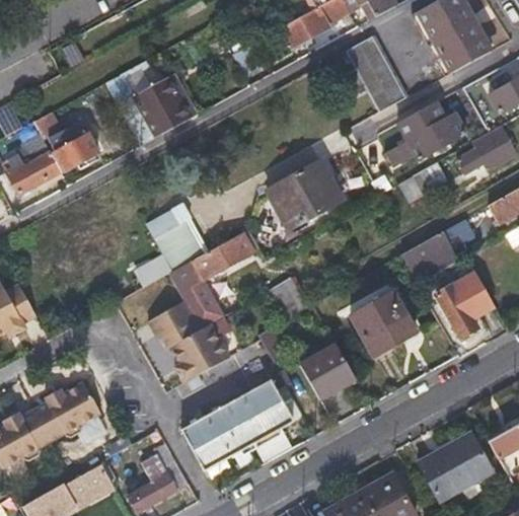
[(351,14),(350,12),(343,0),(327,0),(280,26),(291,47),(331,24),(328,18),(342,12),(345,17),(351,14)]
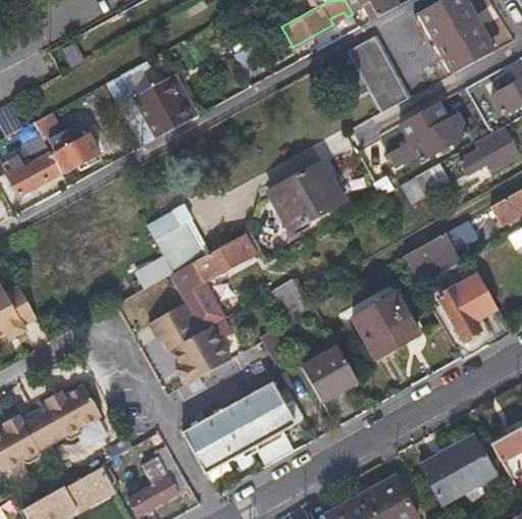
[(388,10),(398,5),(395,0),(345,0),(352,12),(363,5),(371,18),(388,10)]
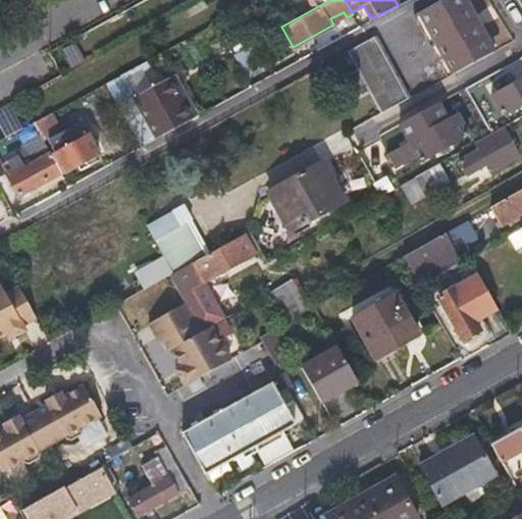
[(451,74),(490,52),(461,0),(438,0),(416,12),(451,74)]
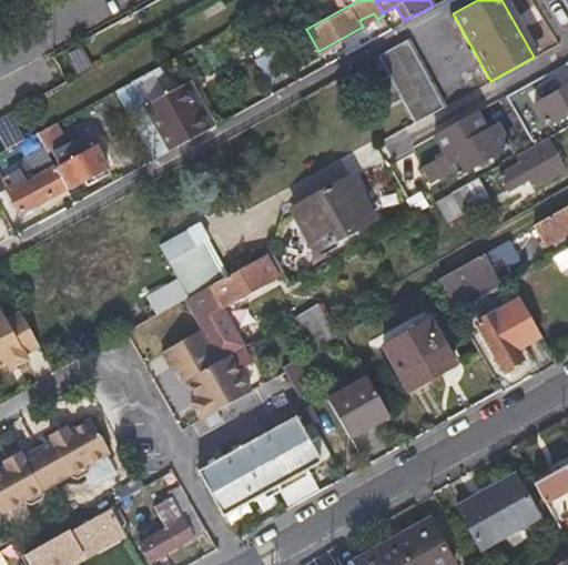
[(484,84),(490,81),(453,13),(447,17),(484,84)]
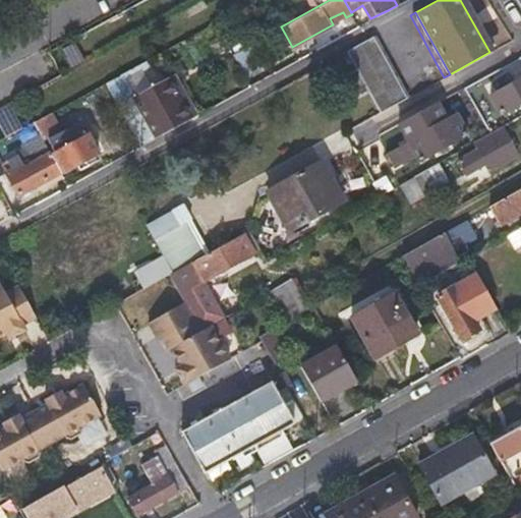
[(438,81),(444,77),(410,15),(403,19),(438,81)]
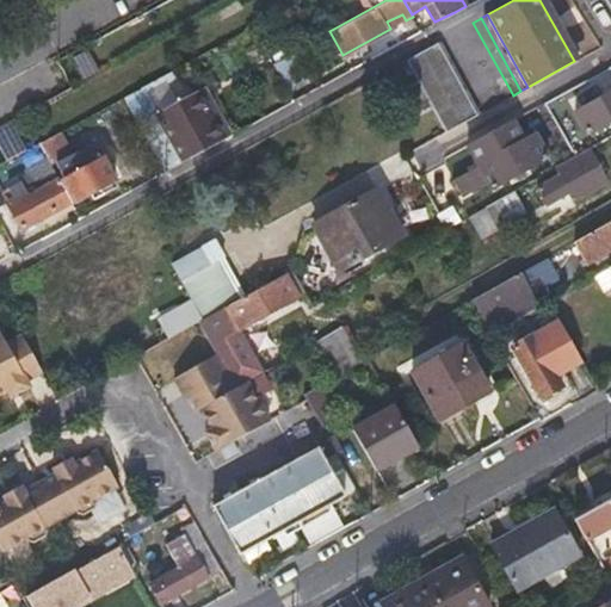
[(436,43),(414,55),(433,88),(456,127),(476,116),(436,43)]
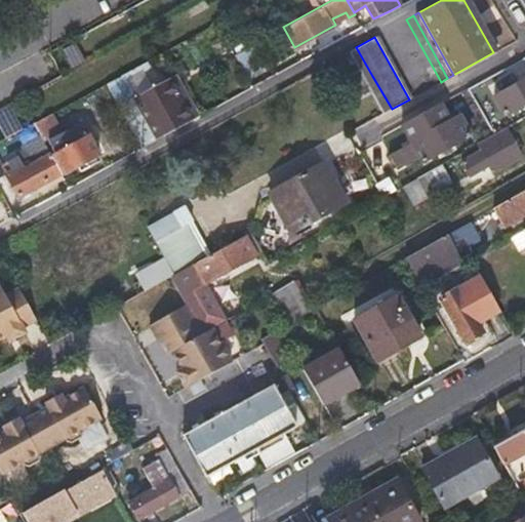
[(63,46),(70,64),(84,57),(77,41),(63,46)]
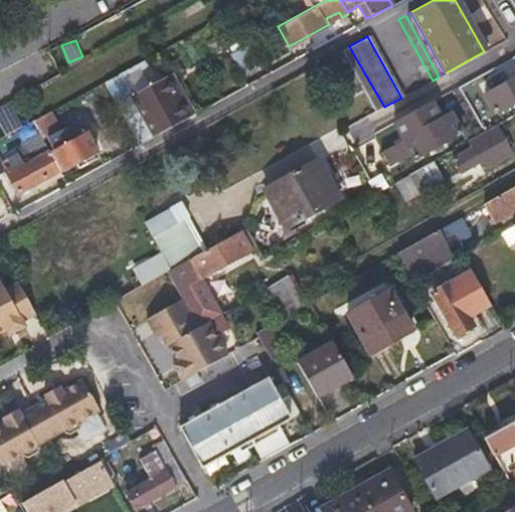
[(349,46),(340,51),(355,79),(365,74),(349,46)]
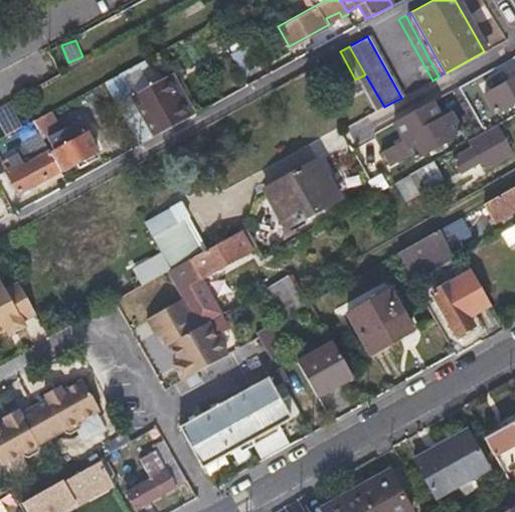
[(188,116),(196,112),(173,69),(166,73),(188,116)]
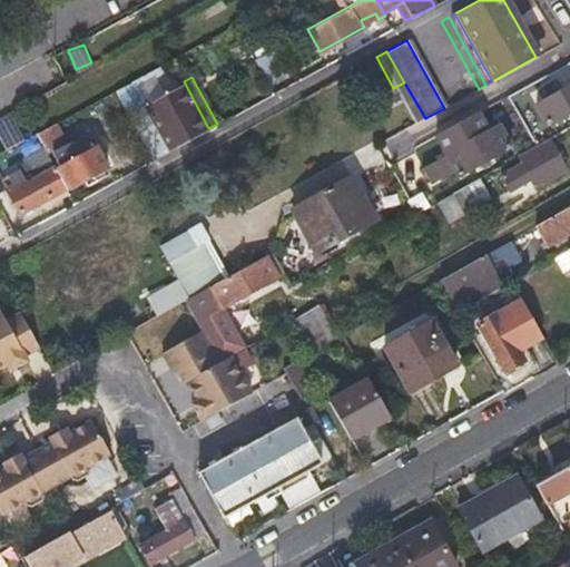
[(144,104),(131,80),(115,89),(150,153),(168,143),(177,146),(192,138),(208,128),(184,81),(144,104)]
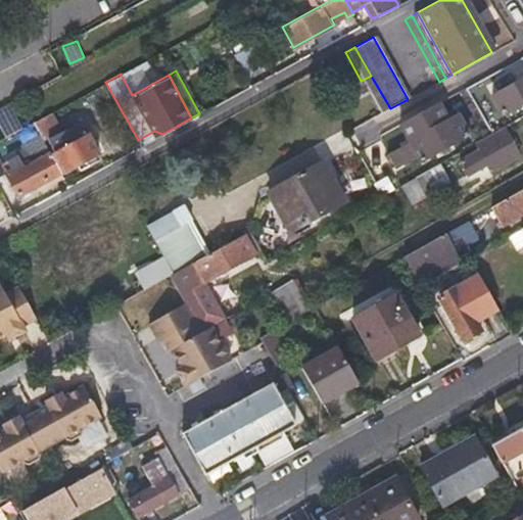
[(361,81),(380,114),(390,108),(371,76),(361,81)]
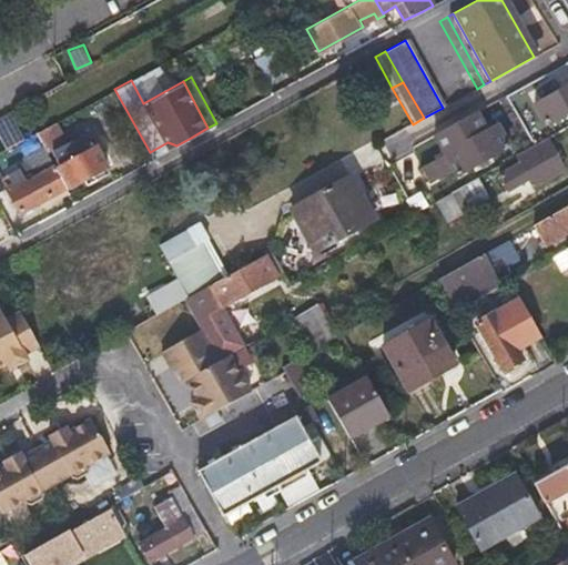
[(545,122),(567,109),(567,83),(533,103),(545,122)]
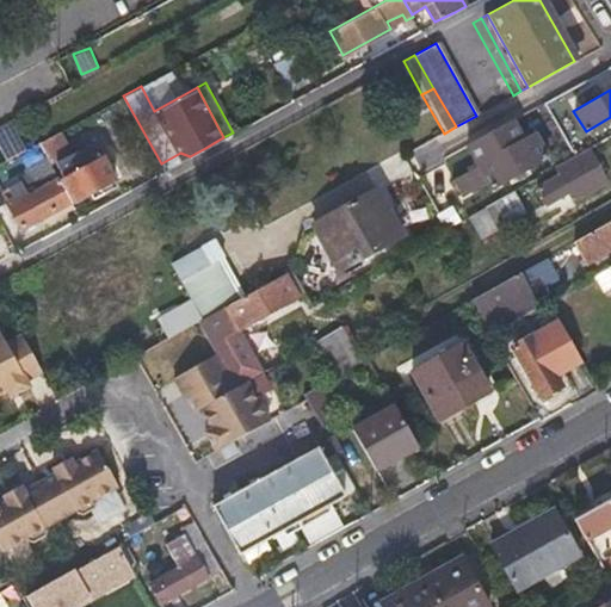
[(510,121),(466,144),(476,166),(450,180),(460,194),(477,184),(480,186),(487,183),(491,190),(513,177),(518,181),(525,177),(522,172),(545,158),(534,135),(522,141),(510,121)]
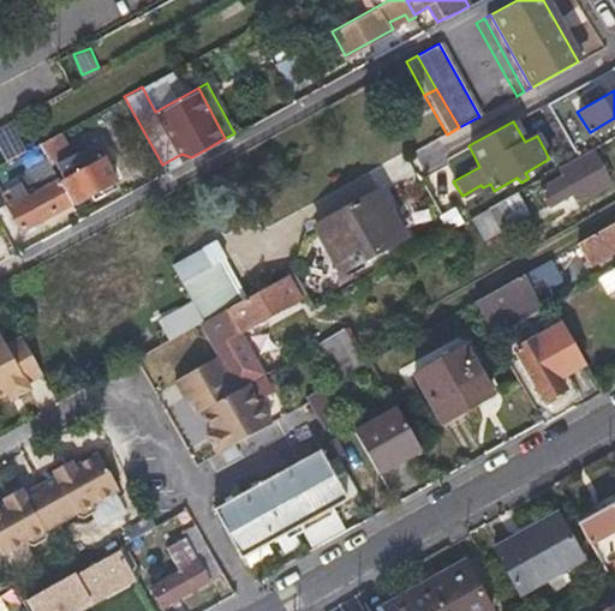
[(72,151),(59,130),(37,142),(48,160),(60,181),(63,178),(75,199),(114,178),(103,157),(91,165),(81,147),(72,151)]
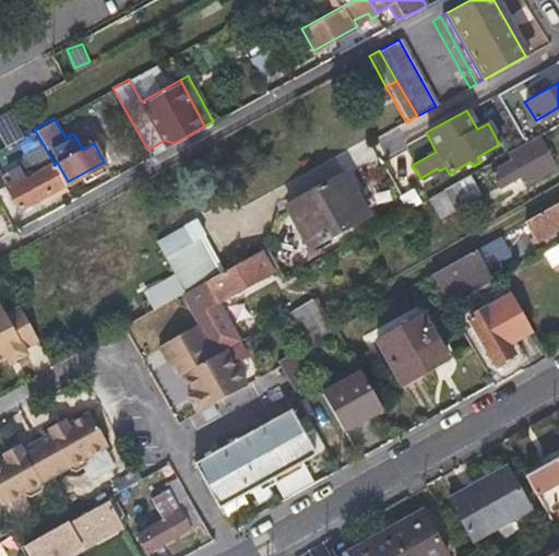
[(523,143),(507,152),(511,158),(490,170),(499,185),(519,174),(524,181),(554,165),(536,135),(523,143)]
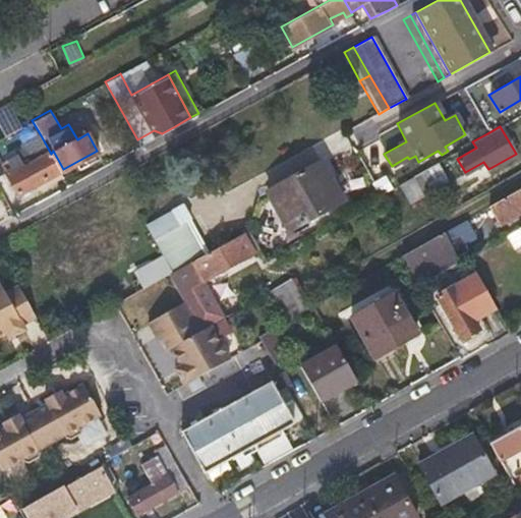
[(59,169),(51,154),(41,135),(22,145),(30,158),(21,162),(16,153),(0,162),(17,191),(59,169)]
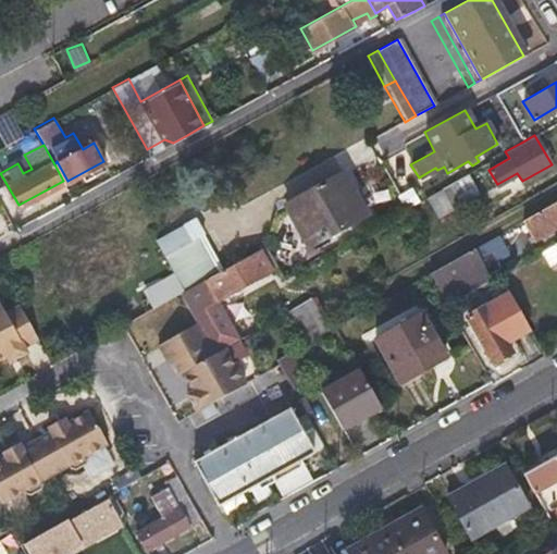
[(309,245),(367,212),(344,171),(286,204),(309,245)]
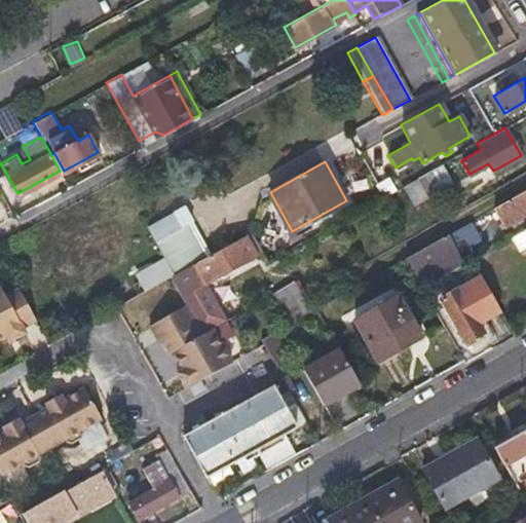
[(441,163),(417,176),(428,194),(450,181),(441,163)]
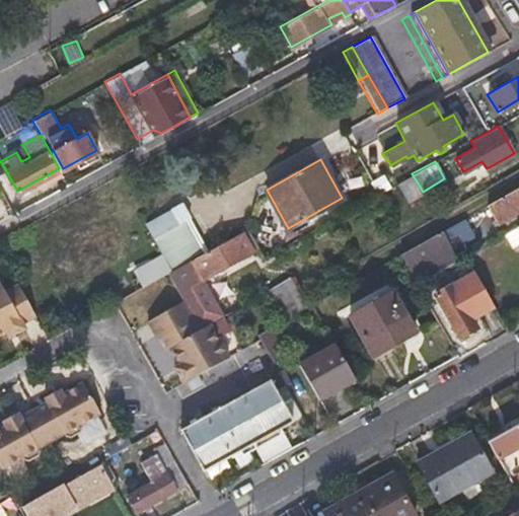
[(370,181),(376,193),(386,187),(380,175),(370,181)]
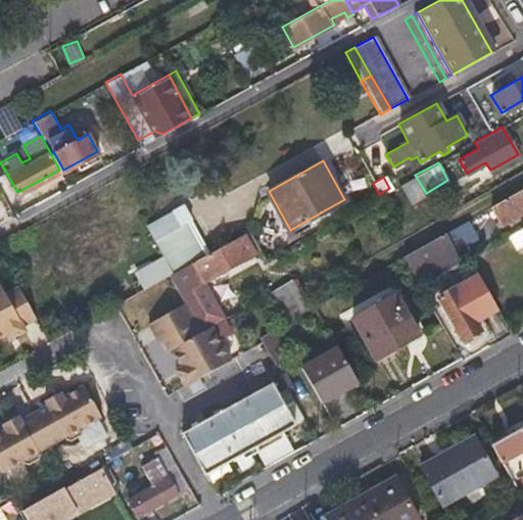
[(522,186),(483,209),(493,229),(522,211),(522,186)]
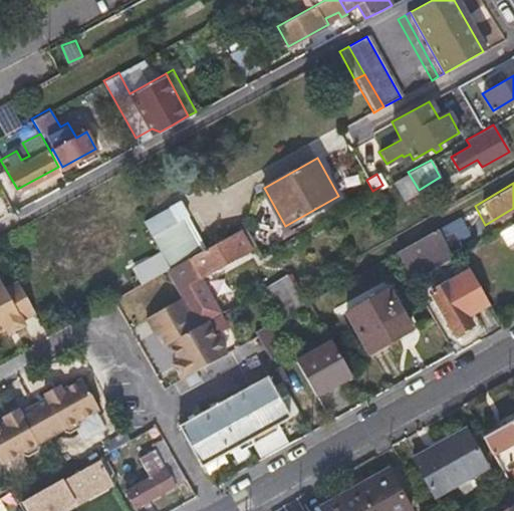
[(372,192),(366,196),(371,203),(380,198),(375,190),(372,192)]
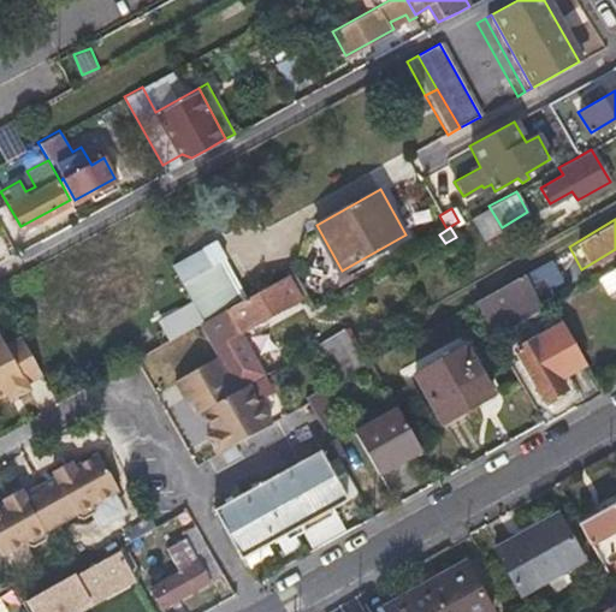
[(165,319),(175,336),(199,324),(242,298),(221,260),(185,279),(197,301),(165,319)]
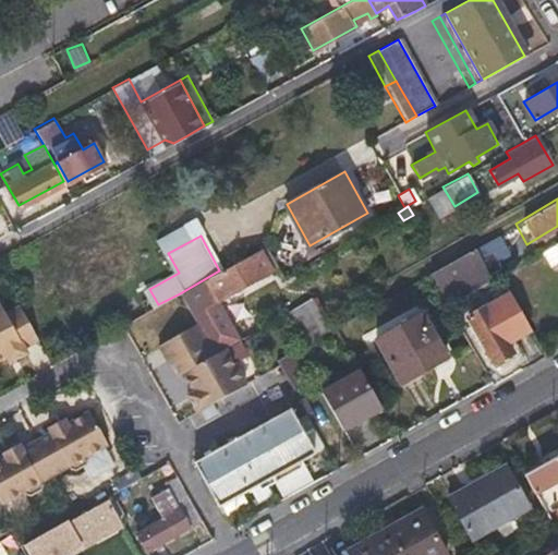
[(429,273),(447,304),(492,278),(487,272),(499,264),(492,251),(480,257),(474,246),(429,273)]
